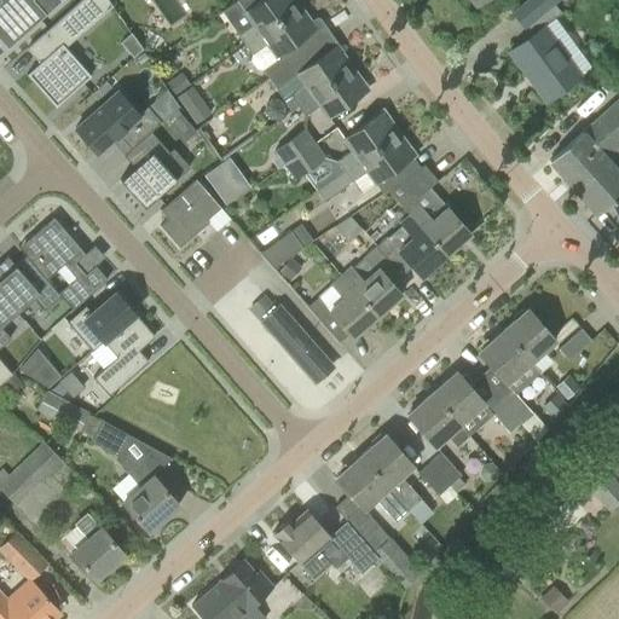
[(0,0),(0,1),(0,40),(7,50),(46,16),(34,1),(35,0),(0,0)]
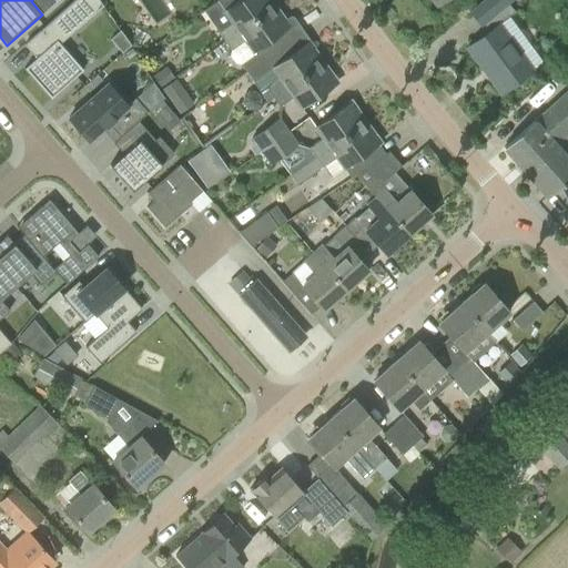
[(36,58),(24,69),(31,77),(33,74),(53,97),(82,70),(59,44),(92,14),(79,0),(74,0),(24,44),(36,58)]
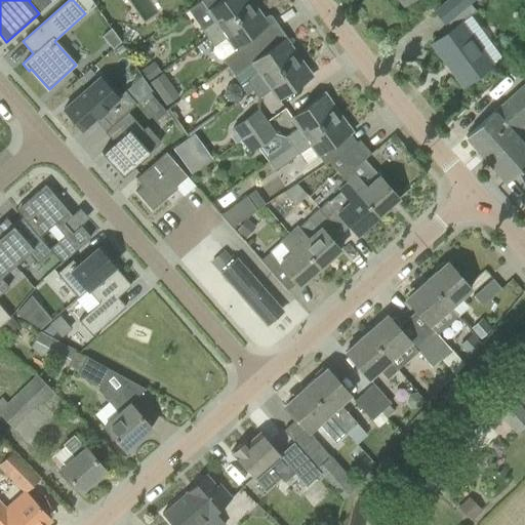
[(200,0),(201,0),(208,10),(207,10),(214,21),(201,30),(208,39),(254,6),(249,0),(200,0)]
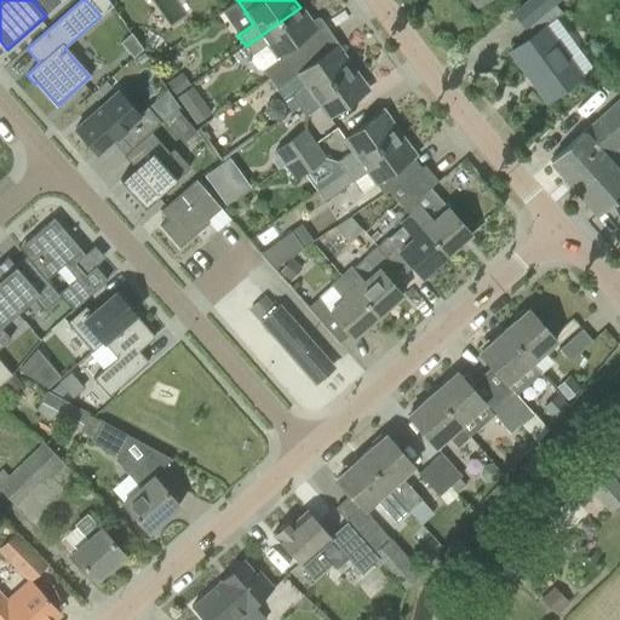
[(524,29),(528,26),(556,4),(560,0),(529,0),(512,13),(524,29)]
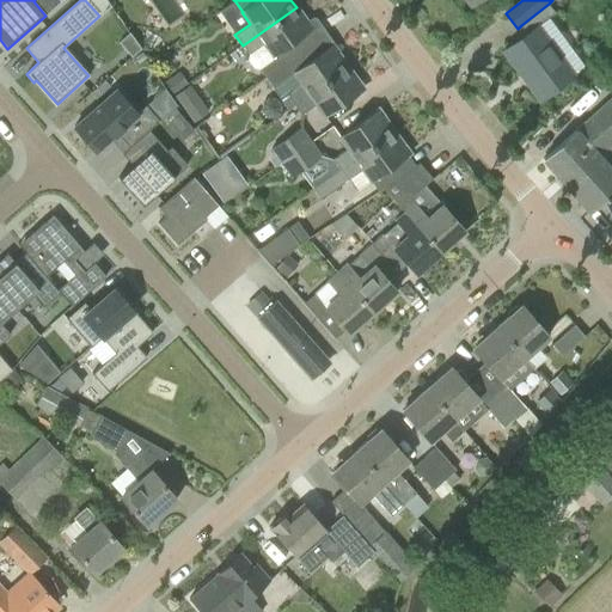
[(297,7),(243,46),(249,55),(248,61),(254,68),(259,69),(265,77),(305,49),(298,38),(312,29),(297,7)]
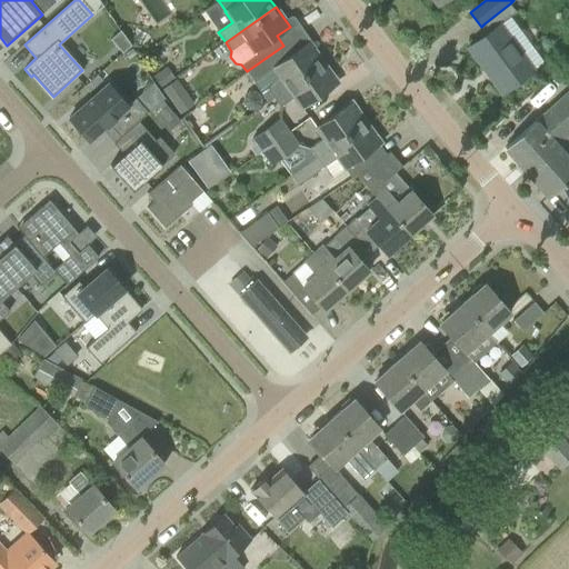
[(499,25),(468,48),(501,95),(532,71),(499,25)]
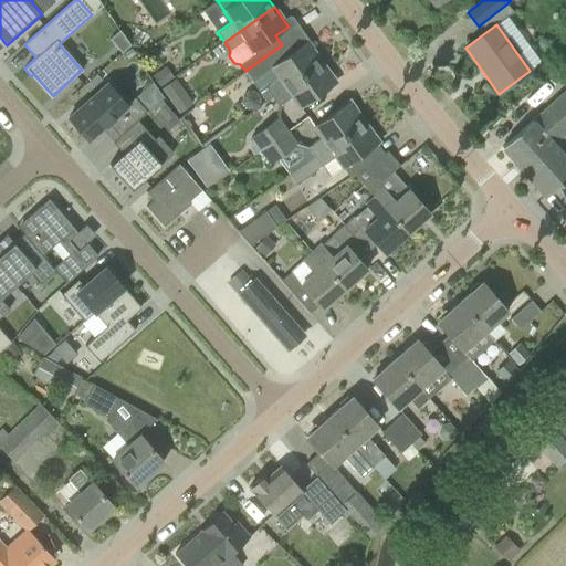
[(122,53),(130,45),(119,31),(109,40),(122,53)]
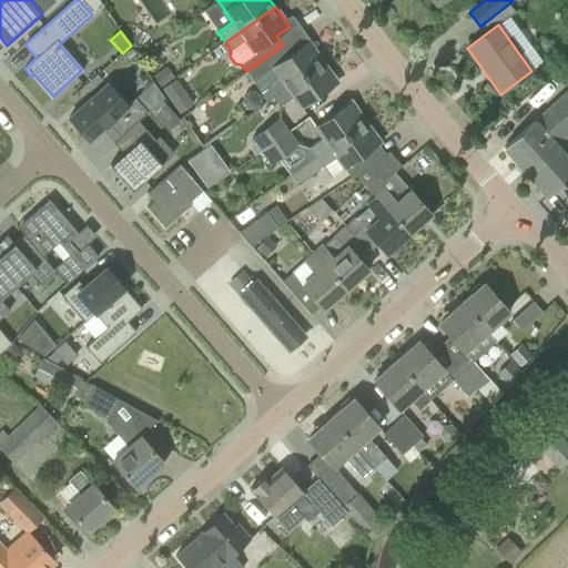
[(267,102),(273,99),(273,98),(323,62),(308,42),(290,54),(283,46),(246,71),(262,93),(261,94),(267,102)]
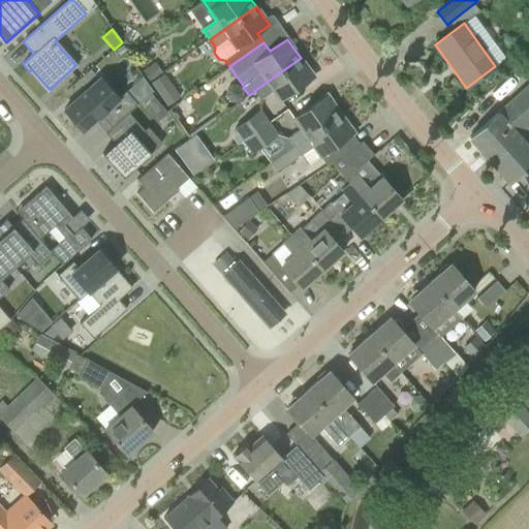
[(314,76),(301,58),(254,91),(254,92),(260,100),(273,91),(280,101),(314,76)]
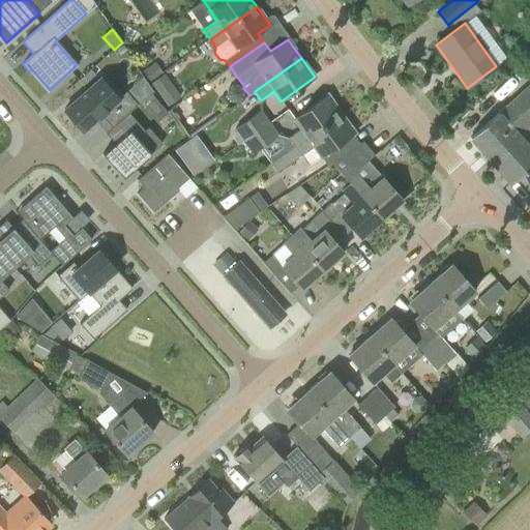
[(529,77),(529,84),(470,139),(482,152),(509,127),(518,136),(529,124),(529,123),(529,63),(523,70),(529,77)]
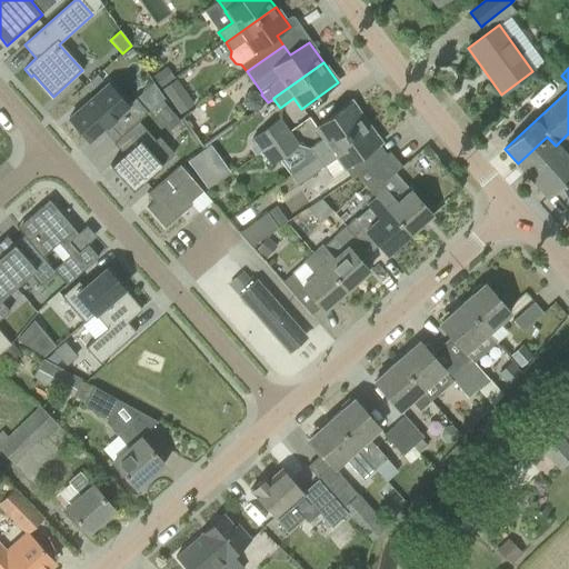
[(138,96),(152,109),(166,93),(152,81),(138,96)]
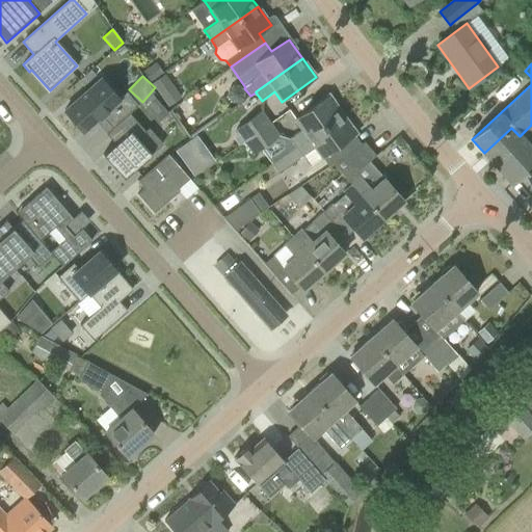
[(101,79),(64,111),(83,132),(101,116),(112,129),(129,113),(138,106),(126,92),(118,99),(101,79)]
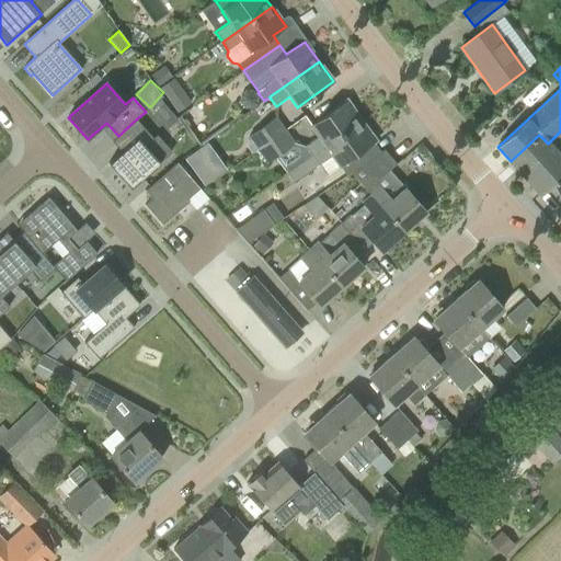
[(171,104),(178,113),(191,103),(184,94),(171,104)]
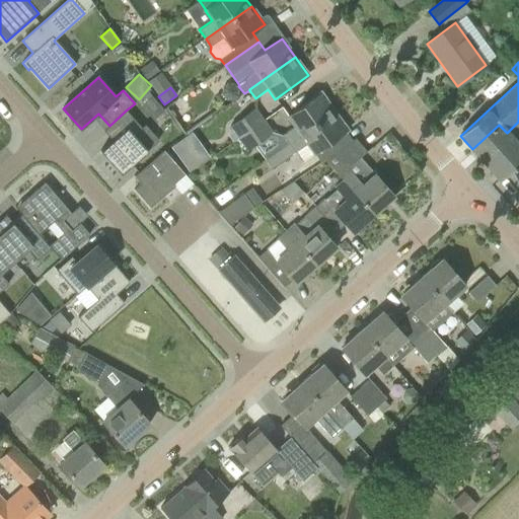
[(282,136),(287,143),(288,144),(334,112),(320,93),(287,117),(295,127),(282,136)]
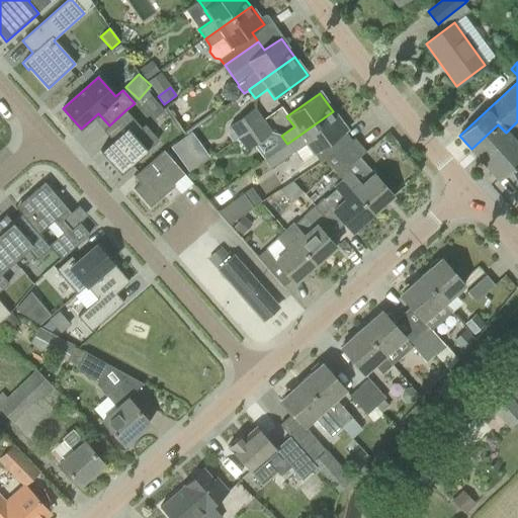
[(151,98),(141,107),(153,121),(163,112),(151,98)]
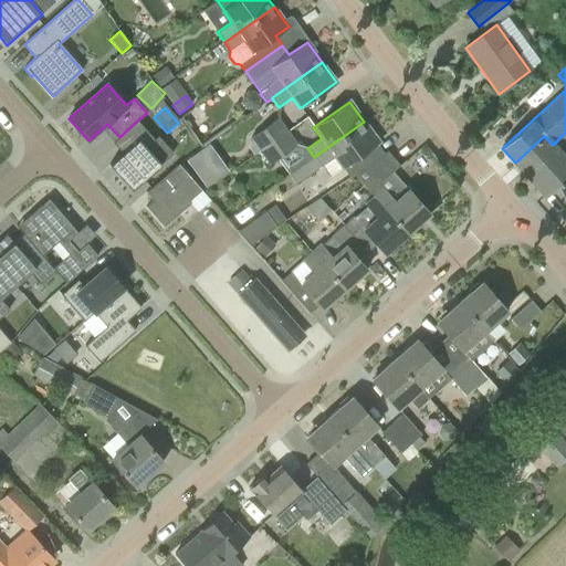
[(260,150),(289,130),(279,116),(250,136),(260,150)]
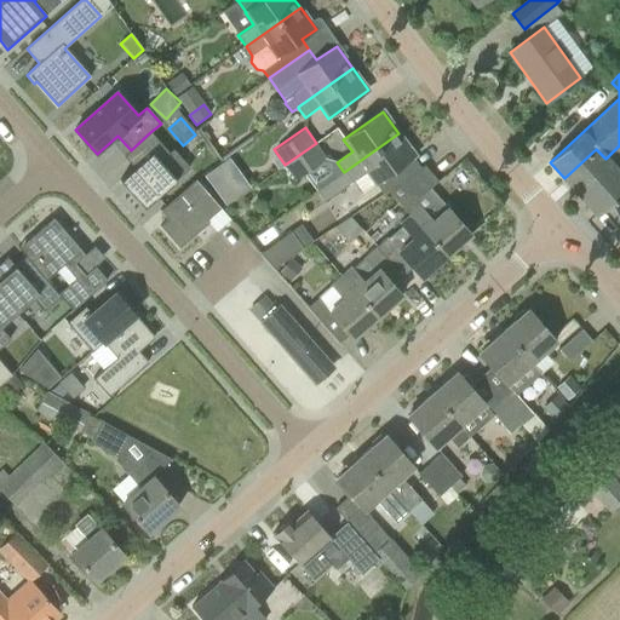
[(168,153),(150,132),(131,150),(124,156),(135,168),(120,181),(144,208),(176,181),(160,161),(168,153)]
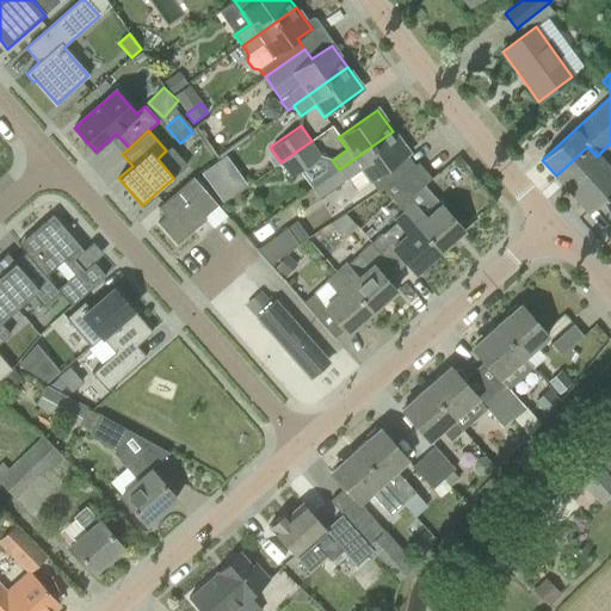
[(357,191),(389,167),(408,154),(393,131),(339,170),(338,168),(313,187),(320,198),(349,179),(357,191)]
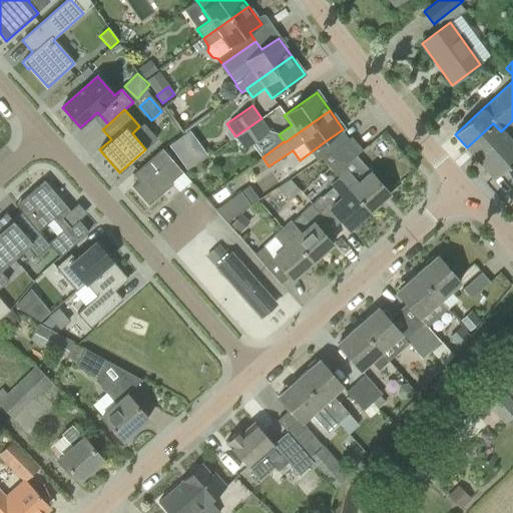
[(270,130),(262,118),(235,136),(244,148),(270,130)]
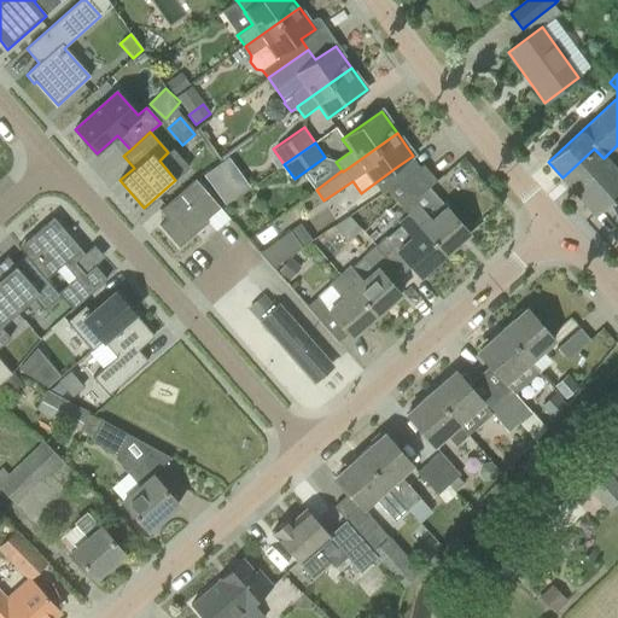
[(617,145),(604,158),(594,149),(563,178),(595,214),(617,193),(617,145)]
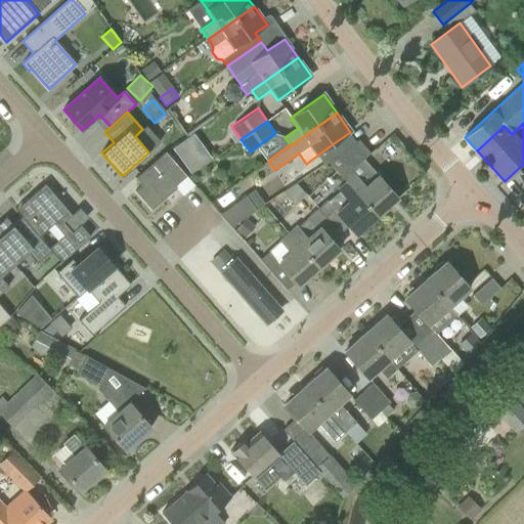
[(191,172),(212,157),(192,131),(172,146),(191,172)]
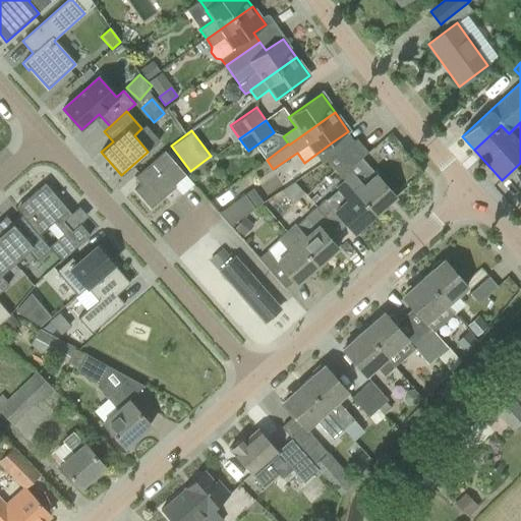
[(356,139),(339,151),(326,161),(345,182),(374,215),(395,196),(375,175),(363,186),(349,169),(368,153),(356,139)]
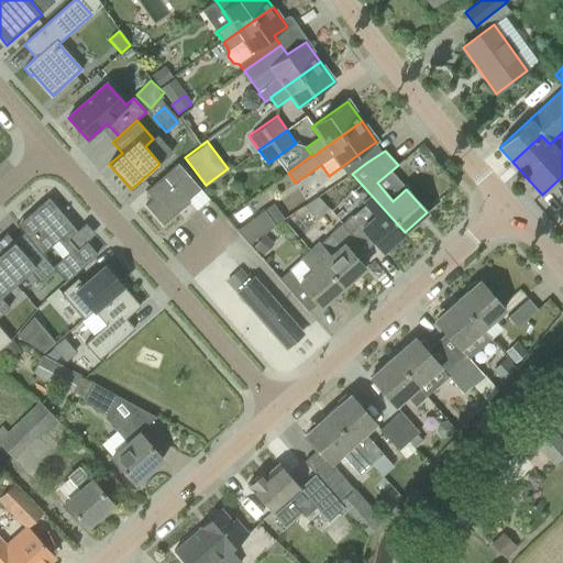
[(188,200),(200,189),(177,164),(145,191),(153,199),(145,206),(163,225),(189,202),(188,200)]
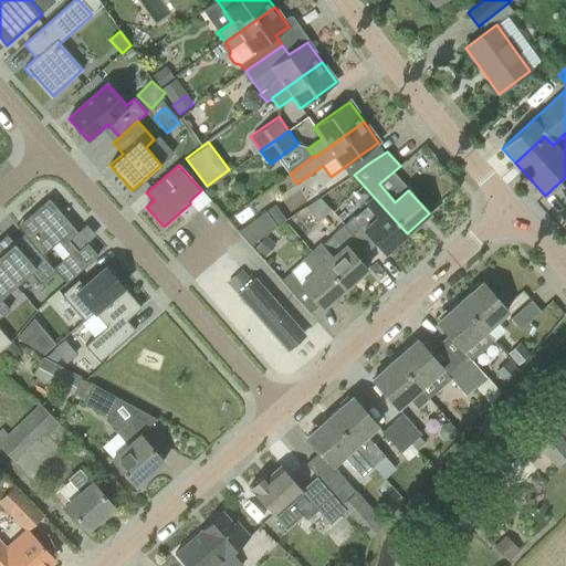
[(344,224),(344,223),(343,224),(343,226),(367,252),(376,244),(385,253),(407,233),(375,198),(366,206),(367,207),(355,217),(354,216),(344,224)]
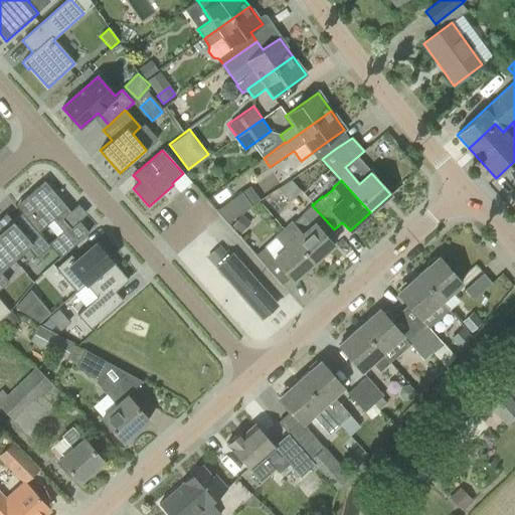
[(38,232),(53,220),(62,231),(48,244),(49,246),(59,258),(89,233),(78,221),(69,229),(61,219),(70,211),(46,184),(39,190),(37,187),(23,199),(24,201),(17,208),(21,213),(38,232)]
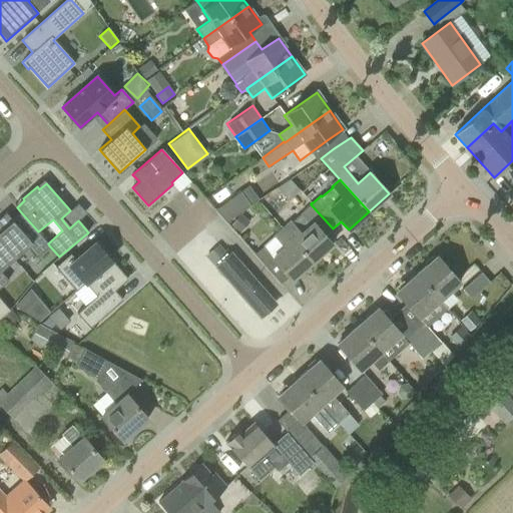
[(225,223),(249,205),(239,192),(215,209),(214,208),(213,209),(225,223)]
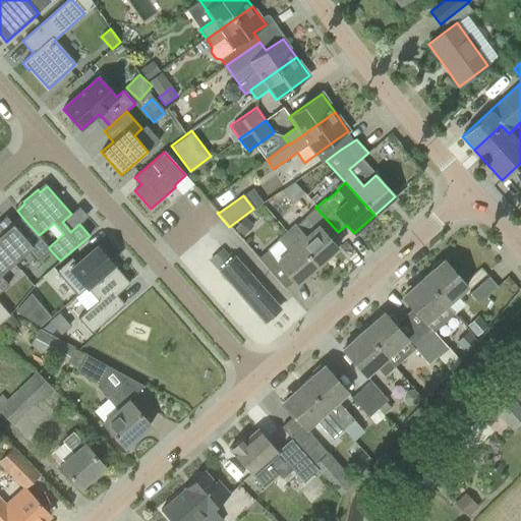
[(315,208),(295,226),(287,233),(316,267),(337,248),(330,239),(338,232),(315,208)]
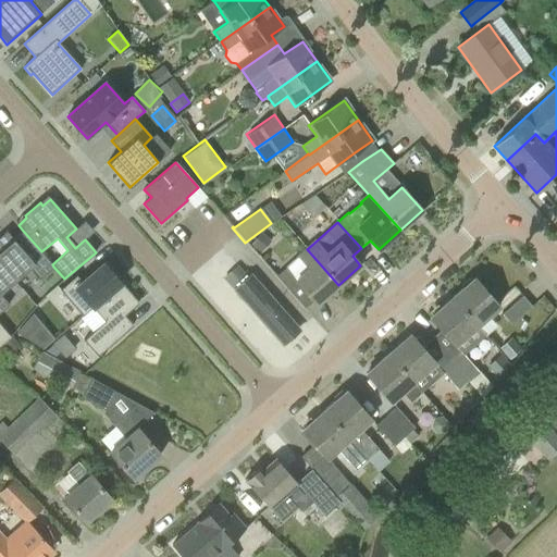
[(269,227),(250,239),(256,249),(275,236),(269,227)]
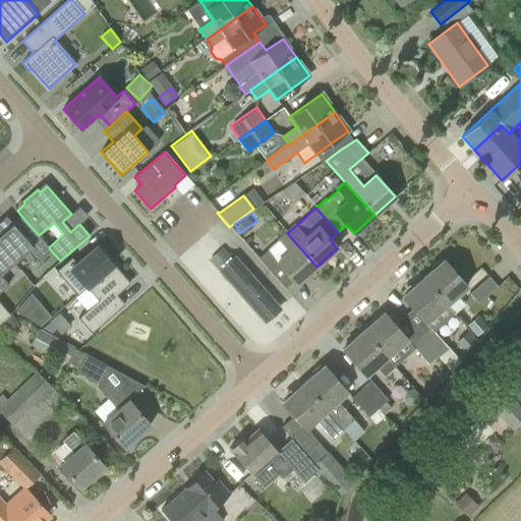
[(49,247),(39,235),(21,216),(12,224),(6,217),(0,221),(0,247),(13,264),(27,251),(37,262),(50,249),(49,247)]
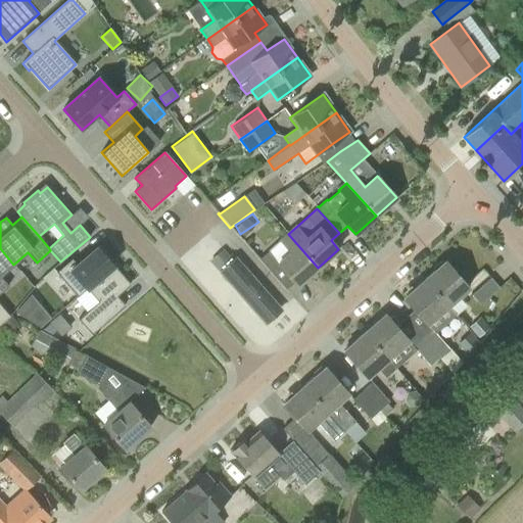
[(293,281),(297,286),(318,268),(288,234),(280,241),(258,260),(286,290),(287,289),(285,288),(293,281)]
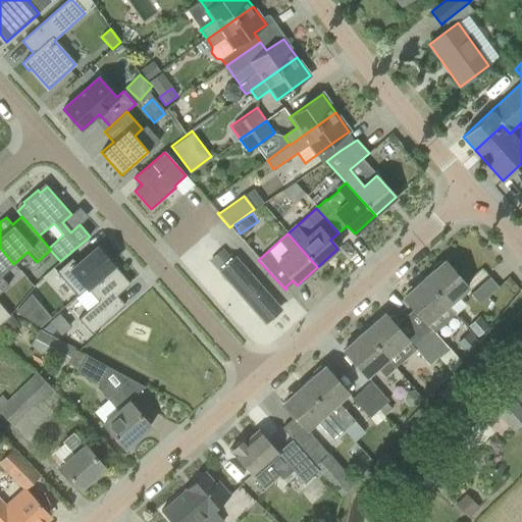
[(71,259),(56,272),(77,297),(87,289),(86,288),(112,264),(97,247),(76,265),(71,259)]
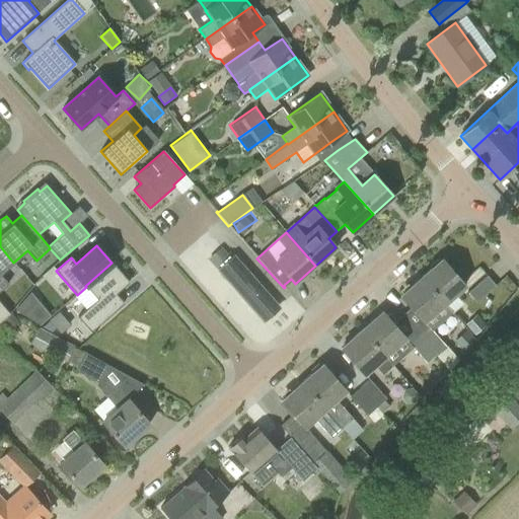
[(0,273),(13,263),(0,246),(0,291),(8,284),(0,274),(0,273)]
